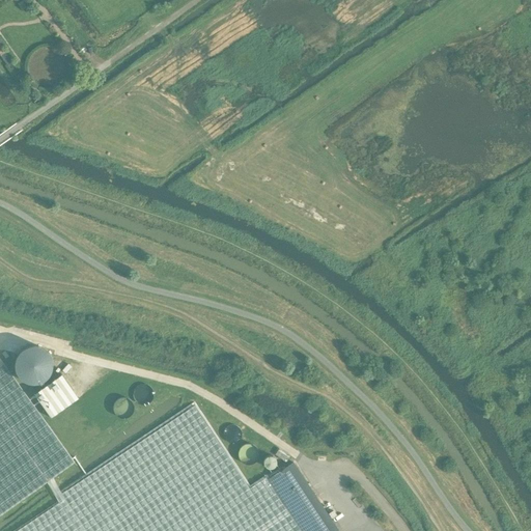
[(18,3),(22,10),(27,7),(24,0),(18,3)]
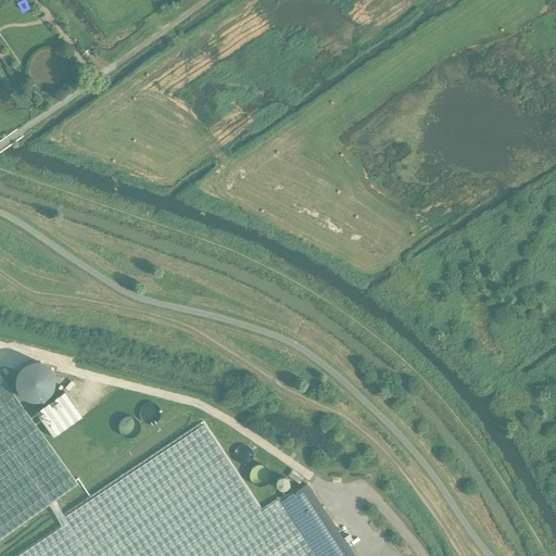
[(0,540),(49,505),(55,501),(78,484),(0,375),(0,540)]
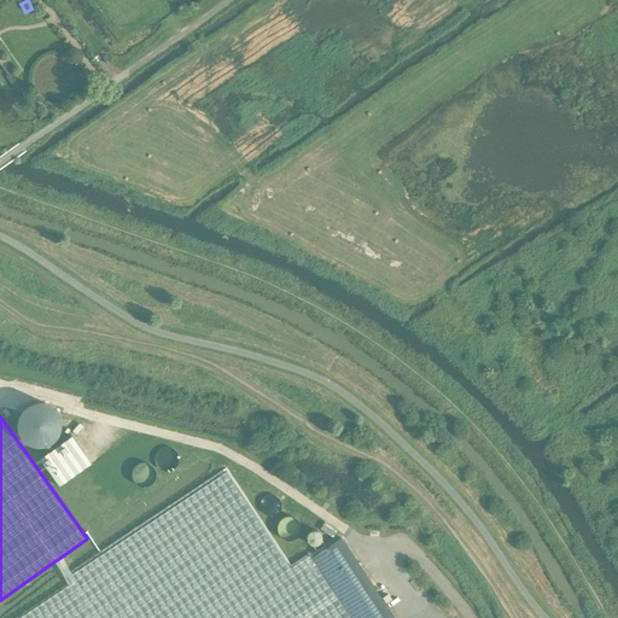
[(68,448),(44,468),(77,514),(104,495),(68,448)]
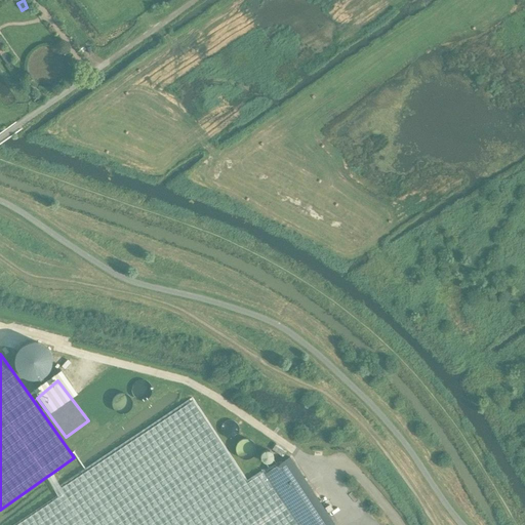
[(61,487),(52,473),(46,477),(58,497),(15,524),(297,524),(265,474),(263,472),(246,483),(192,401),(61,487)]
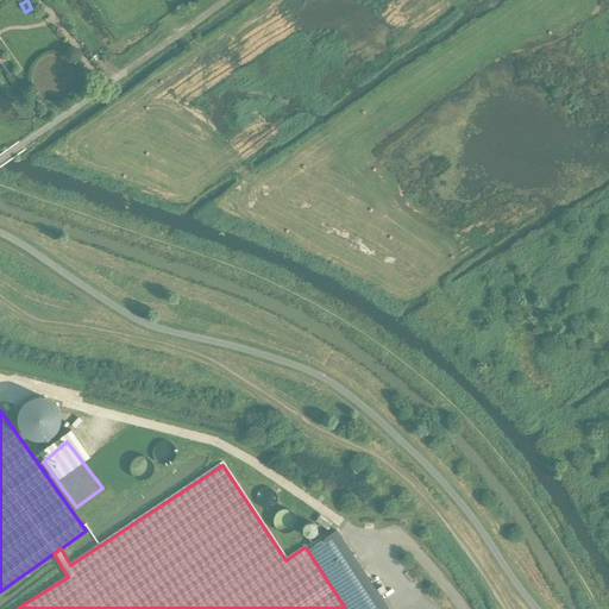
[(388,608),(336,531),(307,550),(345,608),(388,608)]
